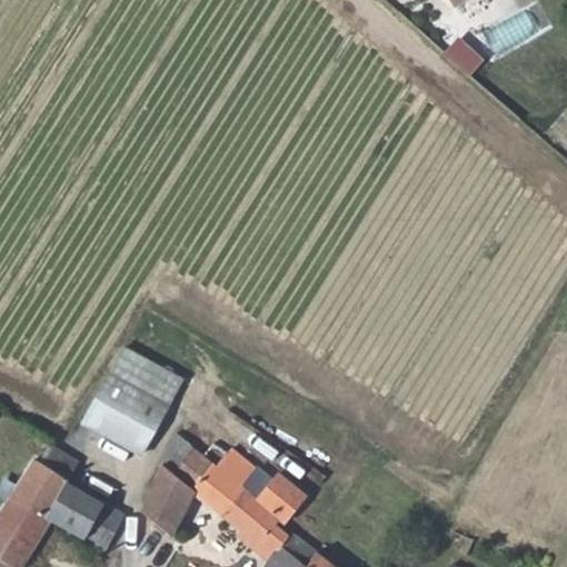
[(457,8),(453,0),(443,0),(450,12),(457,8)]
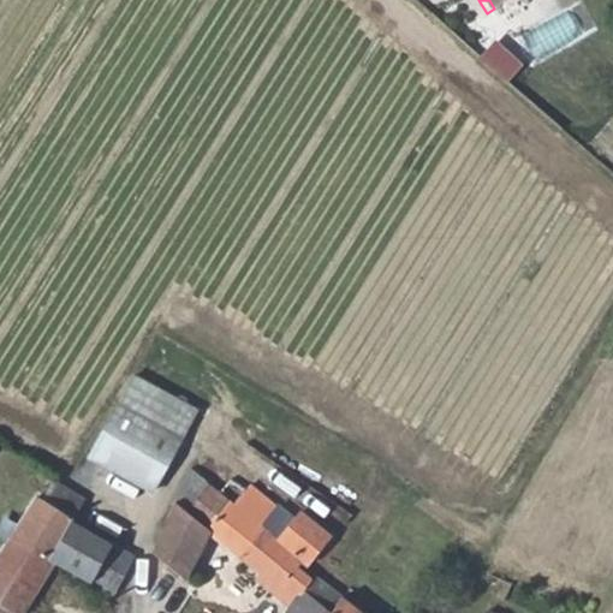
[(165,457),(176,435),(115,403),(103,423),(165,457)]
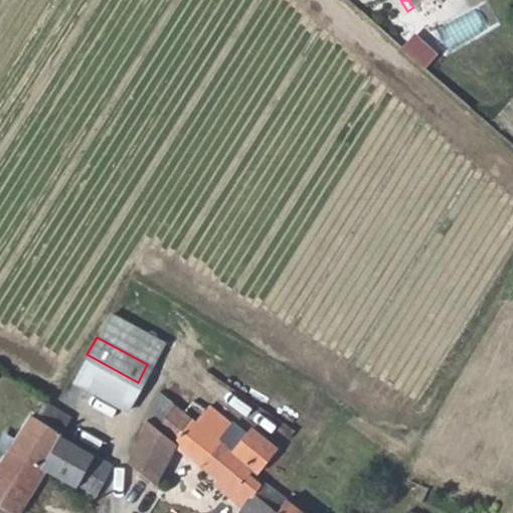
[(123,409),(138,382),(87,354),(71,381),(123,409)]
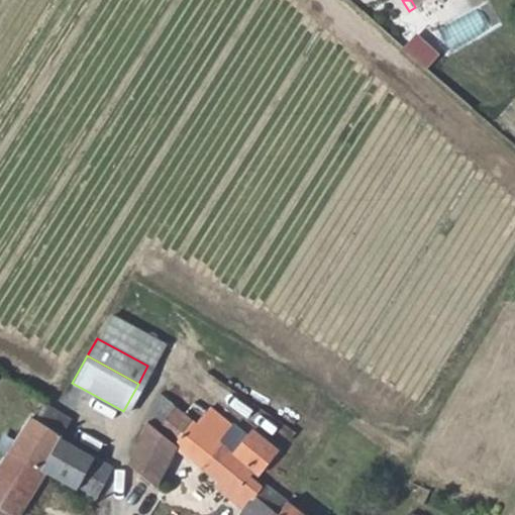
[(200,469),(221,443),(234,427),(213,410),(217,405),(203,395),(186,414),(161,394),(128,465),(157,488),(184,455),(200,469)]
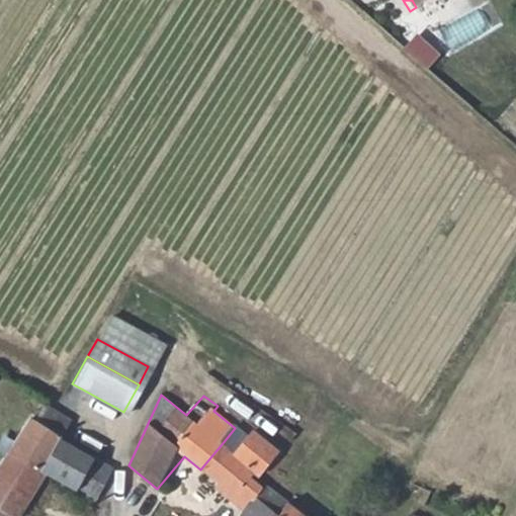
[(39,403),(45,406),(52,411),(55,406),(43,398),(39,403)]
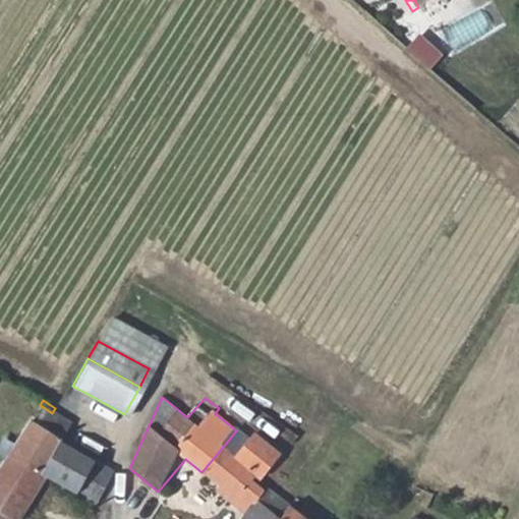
[(37,422),(45,408),(40,405),(31,419),(37,422)]
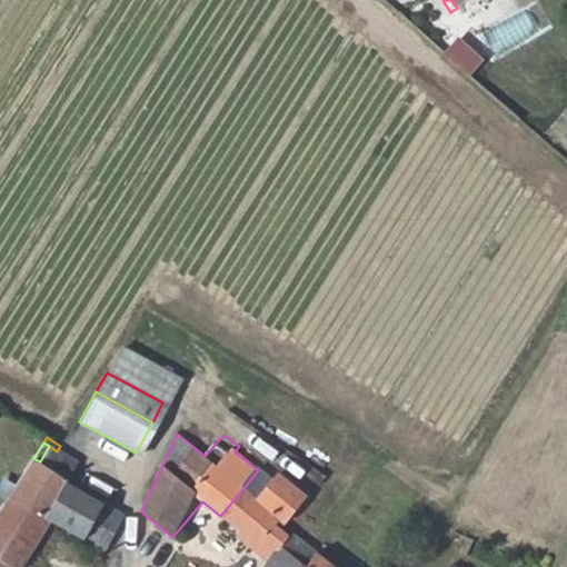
[(49,446),(40,461),(61,476),(75,455),(60,446),(57,451),(49,446)]
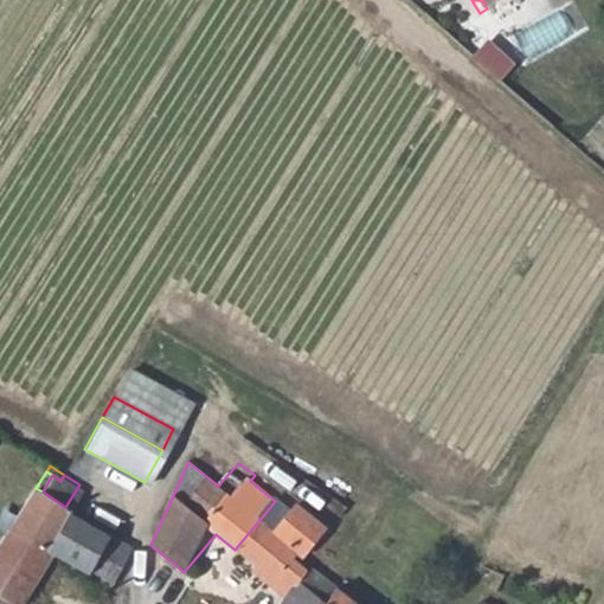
[(65,507),(43,492),(36,488),(31,496),(37,499),(17,533),(12,529),(0,548),(0,603),(21,603),(52,554),(50,552),(71,515),(74,512),(65,507)]
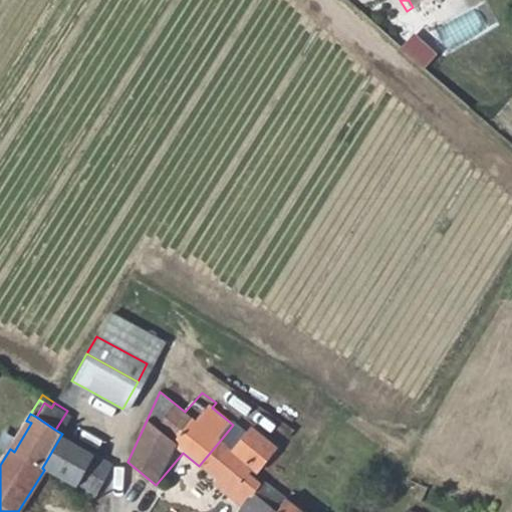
[(14,452),(31,423),(26,421),(10,449),(14,452)]
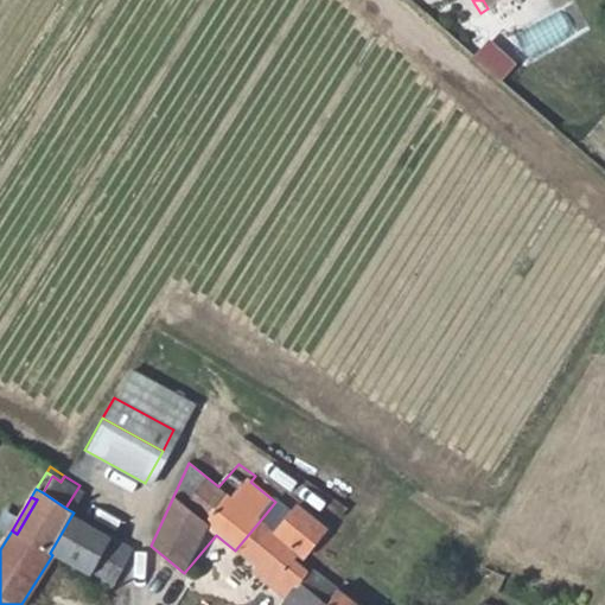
[(256,567),(276,583),(292,564),(298,555),(305,560),(326,528),(298,505),(276,533),(260,521),(235,551),(256,567)]
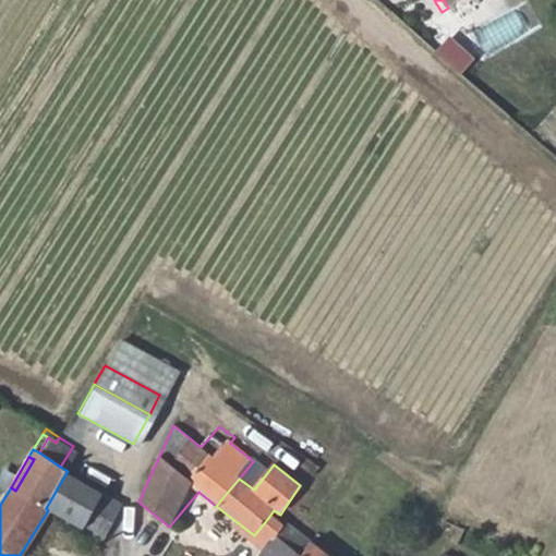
[(83,529),(103,540),(122,506),(65,474),(46,508),(48,510),(83,529)]
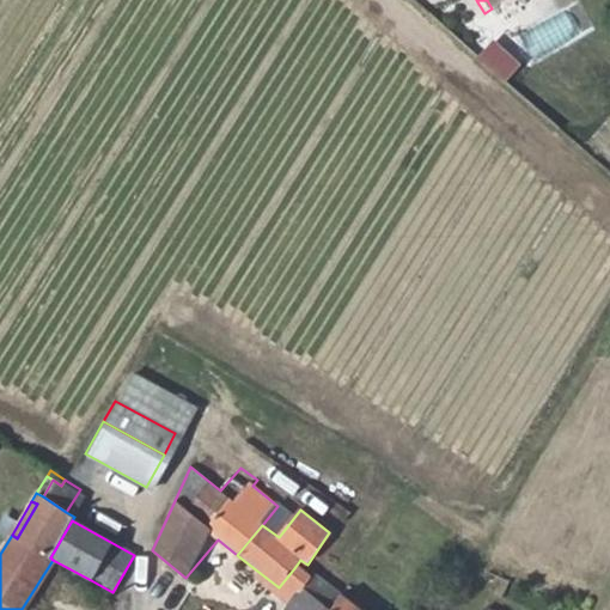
[(274,593),(288,605),(307,579),(294,568),(279,587),(274,593)]
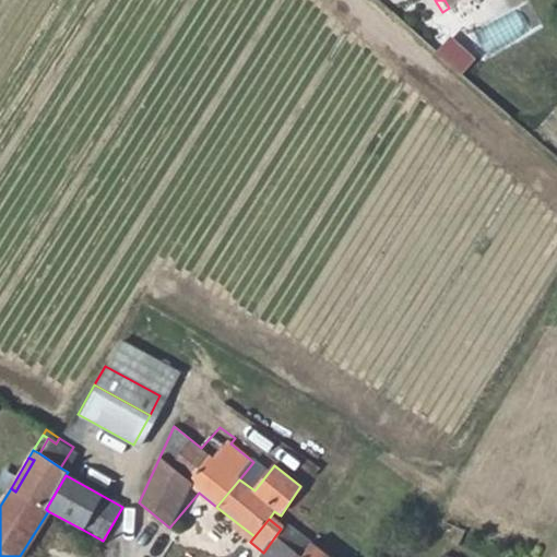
[(250,542),(255,536),(236,522),(232,528),(250,542)]
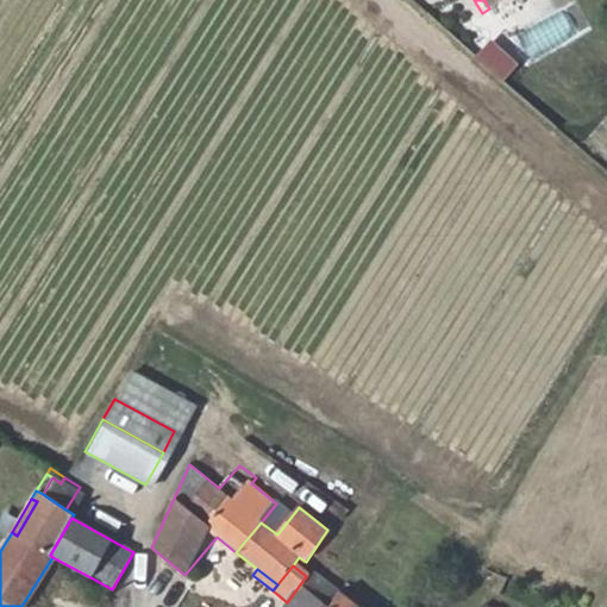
[(287,602),(283,606),(330,606),(340,593),(310,571),(306,576),(287,602)]
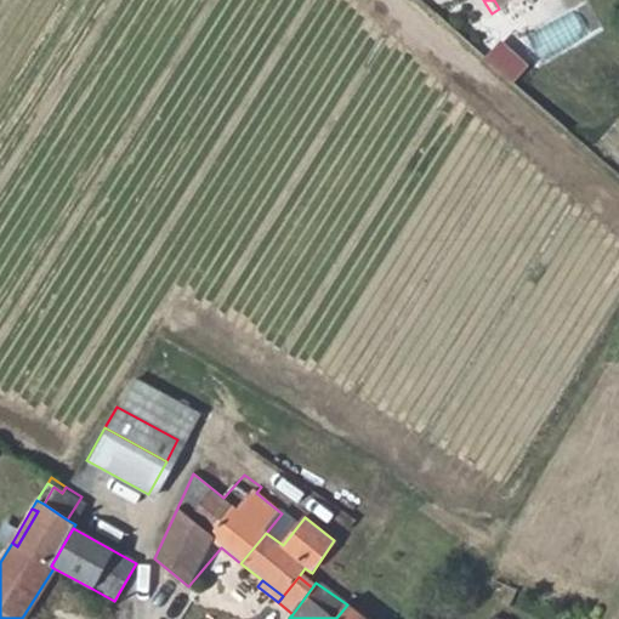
[(367,618),(347,605),(336,618),(367,618)]
